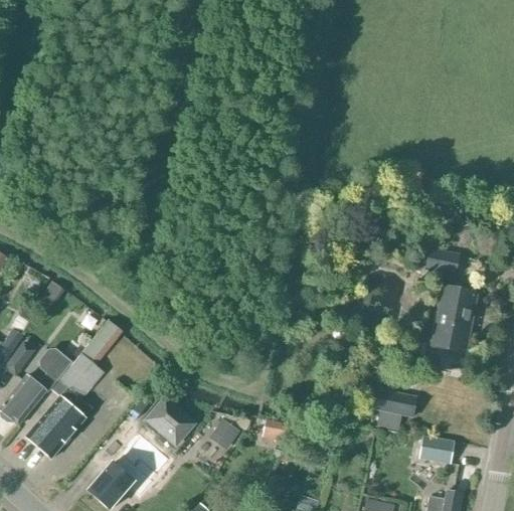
[(456,275),(461,252),(431,246),(425,269),(456,275)]
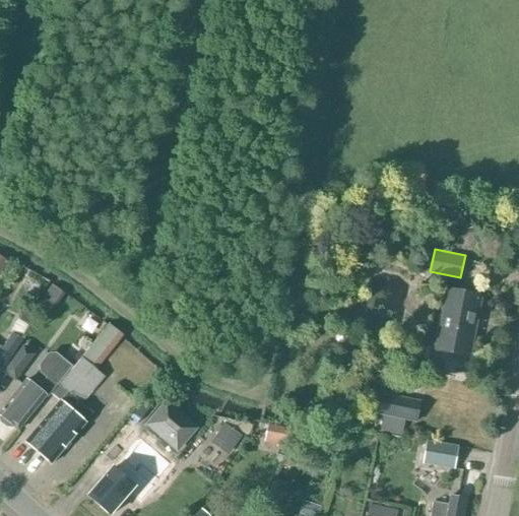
[(469,355),(480,294),(448,287),(436,347),(469,355)]
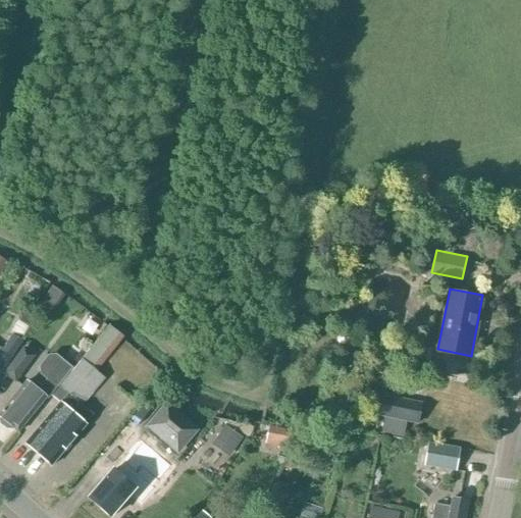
[(0,372),(1,373),(24,339),(21,338),(30,323),(19,317),(11,330),(14,332),(0,352),(0,372)]
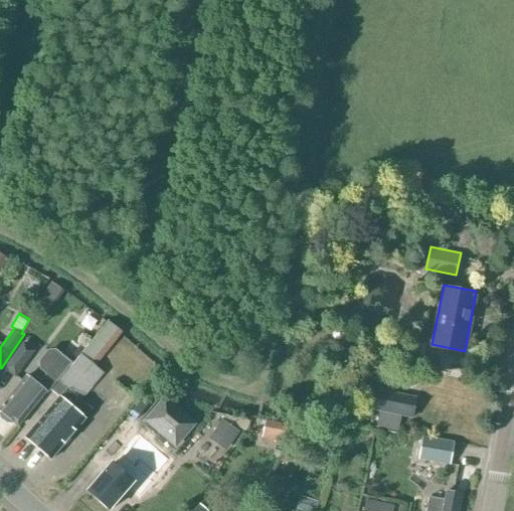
[(84,349),(102,360),(123,326),(107,316),(84,349)]
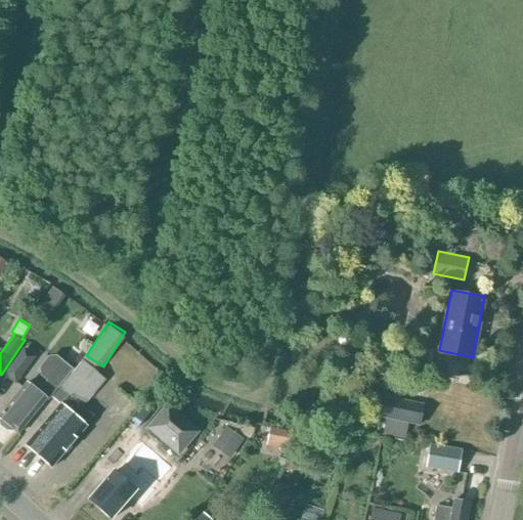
[(16,382),(37,354),(25,345),(4,373),(16,382)]
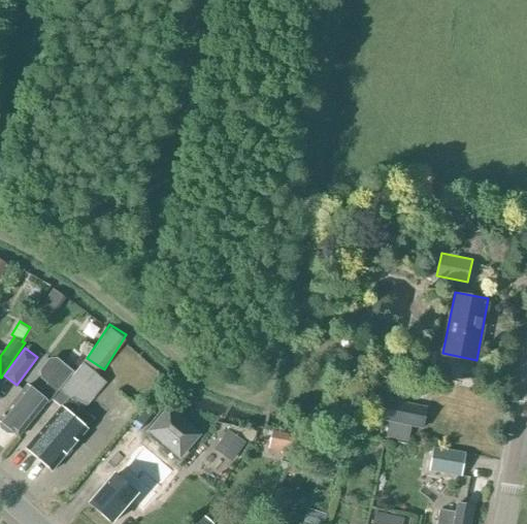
[(50,401),(62,385),(74,369),(58,355),(50,357),(40,368),(41,375),(48,381),(39,393),(28,383),(0,417),(0,422),(1,426),(7,431),(14,431),(19,434),(47,399),(50,401)]
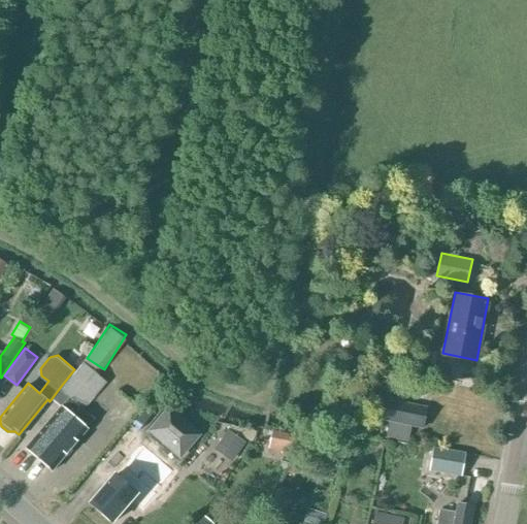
[(72,445),(96,417),(84,406),(106,380),(85,361),(61,389),(70,396),(50,421),(48,420),(27,447),(53,468),(66,453),(68,454),(74,447),(72,445)]
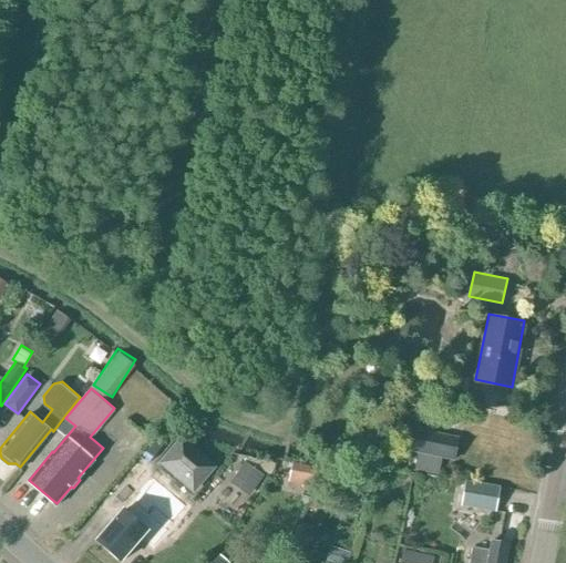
[(455,458),(460,434),(417,426),(412,449),(455,458)]
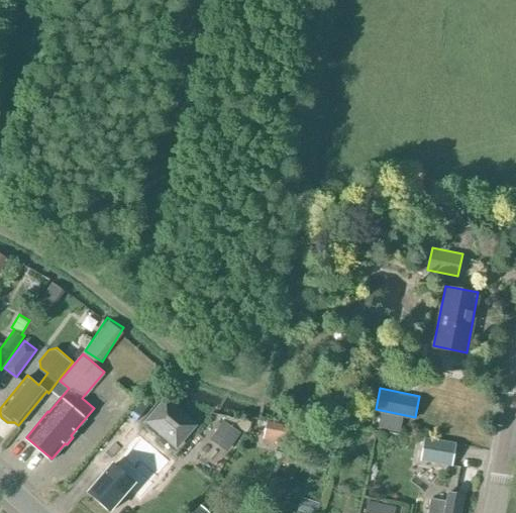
[(177,444),(194,424),(164,398),(146,418),(177,444)]
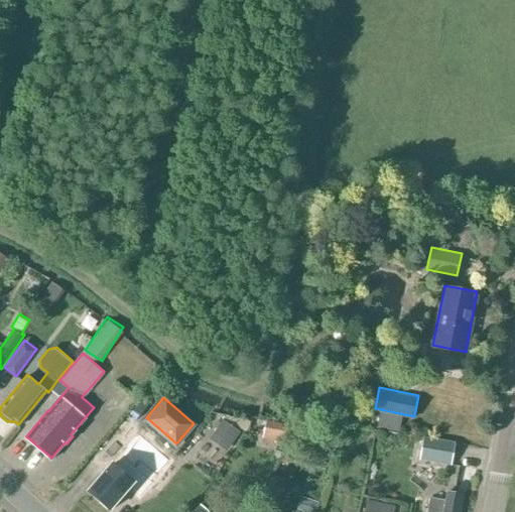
[(241,429),(224,417),(214,432),(231,444),(241,429)]
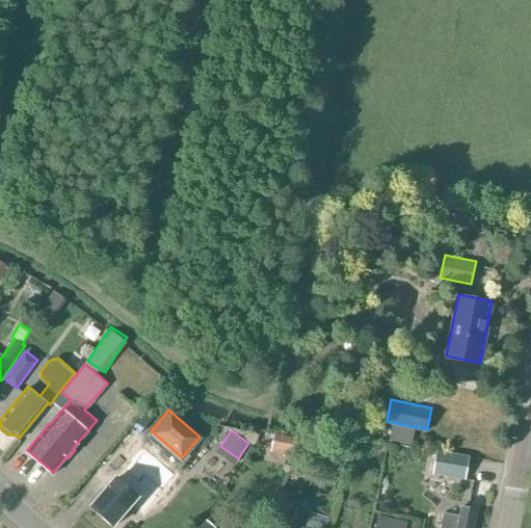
[(298,455),(301,437),(275,432),(272,450),(298,455)]
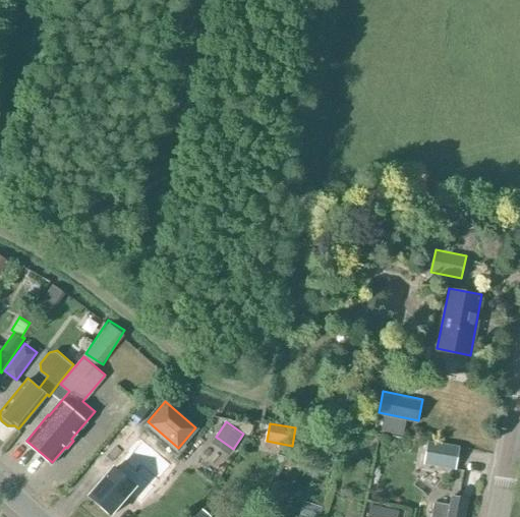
[(456,467),(460,445),(427,440),(424,462),(456,467)]
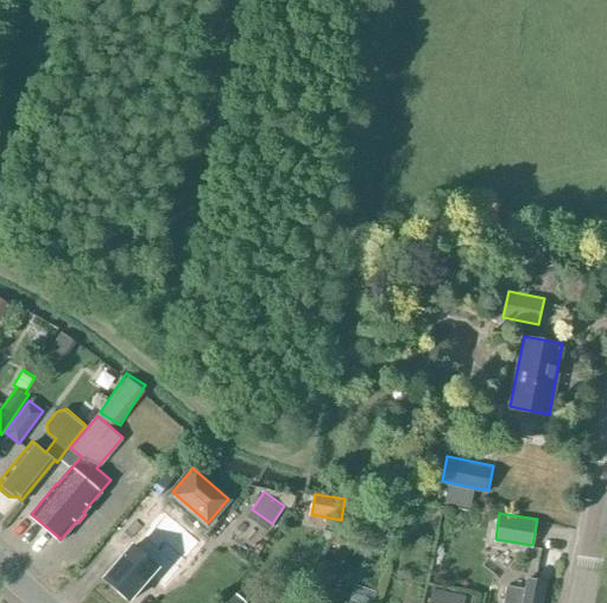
[(178,567),(196,546),(179,531),(160,552),(178,567)]
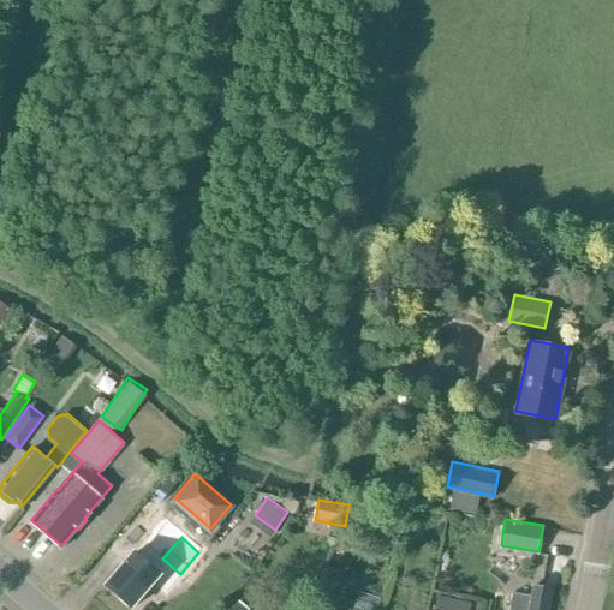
[(131,606),(160,573),(135,550),(106,584),(131,606)]
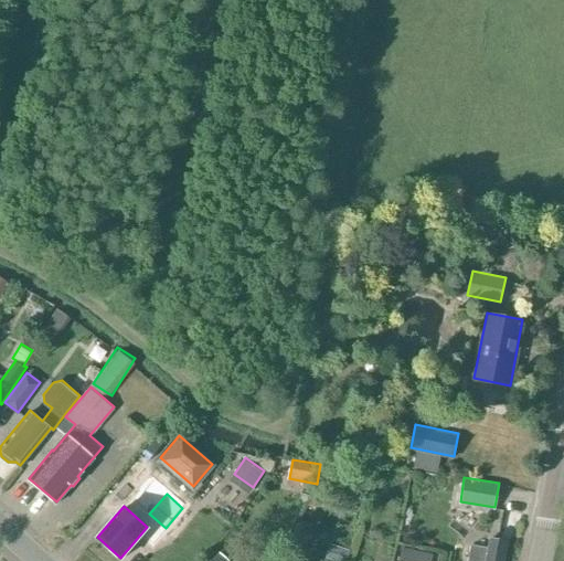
[(502,560),(507,540),(490,537),(488,546),(471,542),(467,560),(502,560)]
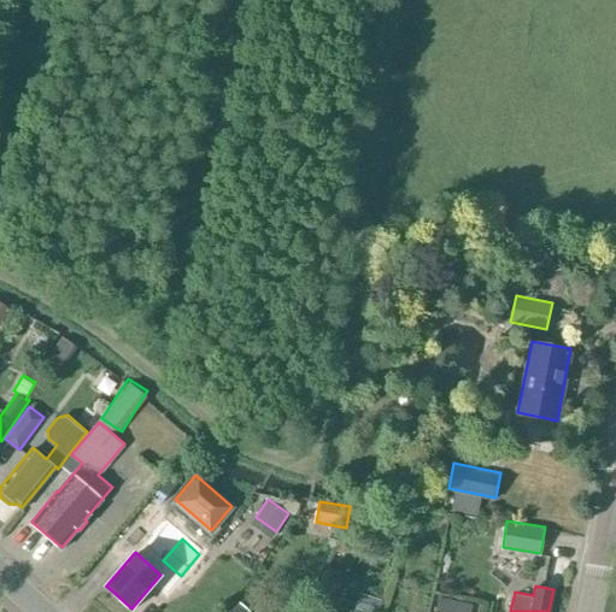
[(450,611),(452,611),(457,595),(439,590),(434,607),(450,611)]
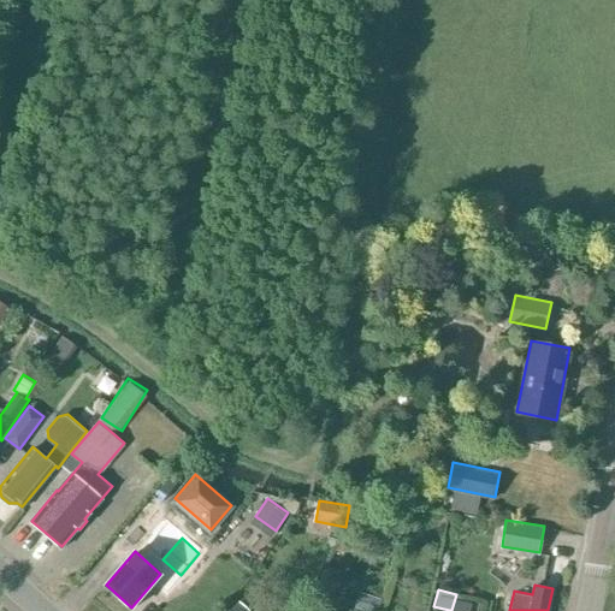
[(248,610),(250,609),(240,599),(229,610),(248,610)]
